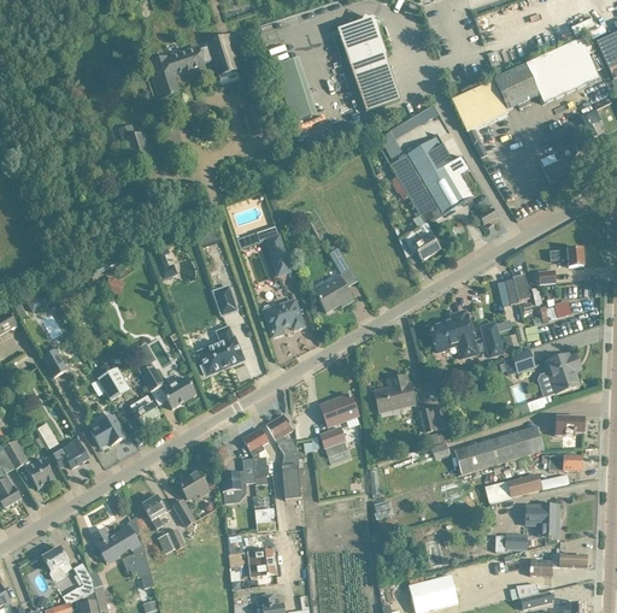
[(375,27),(365,21),(336,31),(365,111),(400,99),(375,27)]
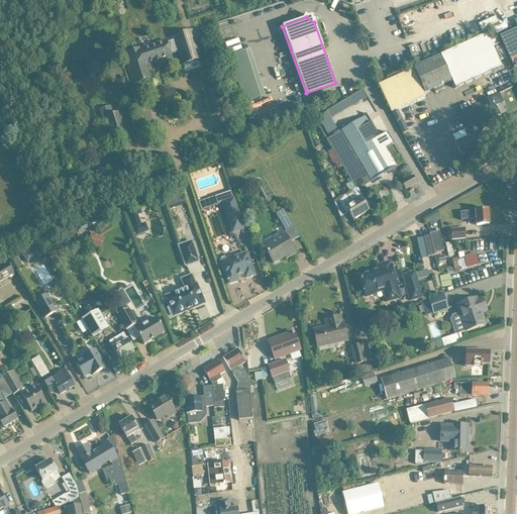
[(479,17),(475,18),(479,31),(484,29),(479,17)]
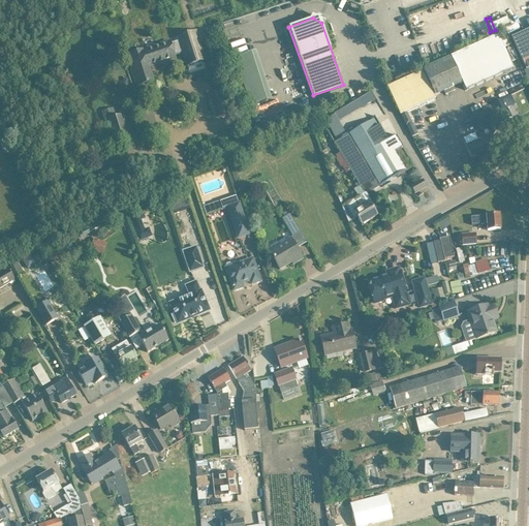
[(518,50),(526,67),(524,68),(528,79),(528,27),(511,35),(518,50)]
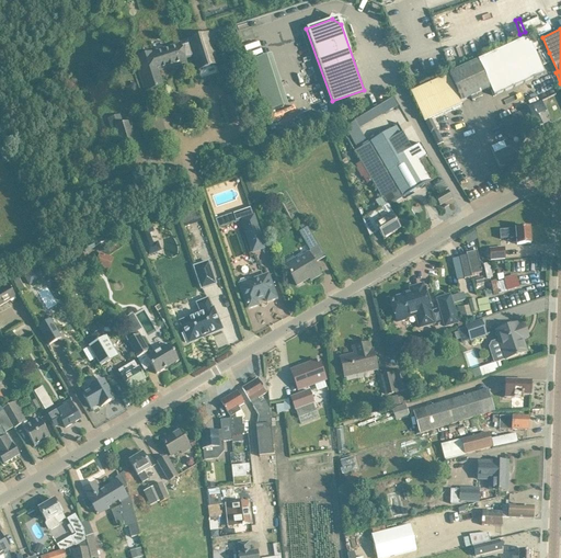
[(190,41),(194,54),(198,67),(217,60),(212,43),(218,41),(215,30),(189,37),(190,41)]
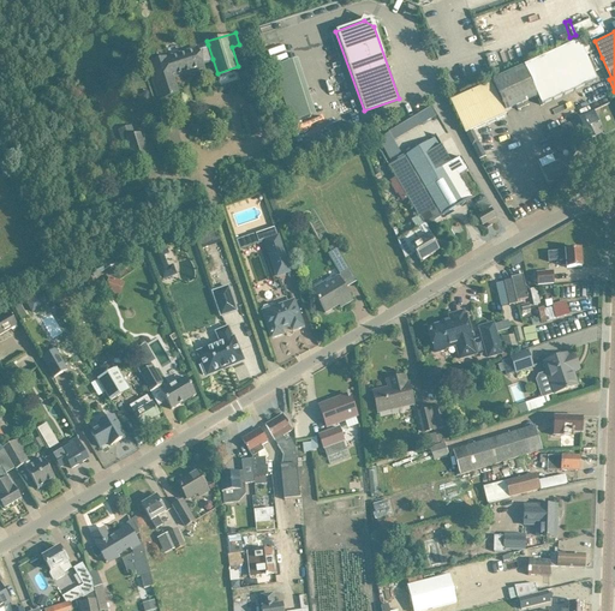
[(542,54),(493,76),(506,107),(515,103),(518,107),(529,102),(526,99),(538,93),(542,102),(597,77),(579,37),(547,52),(542,54)]
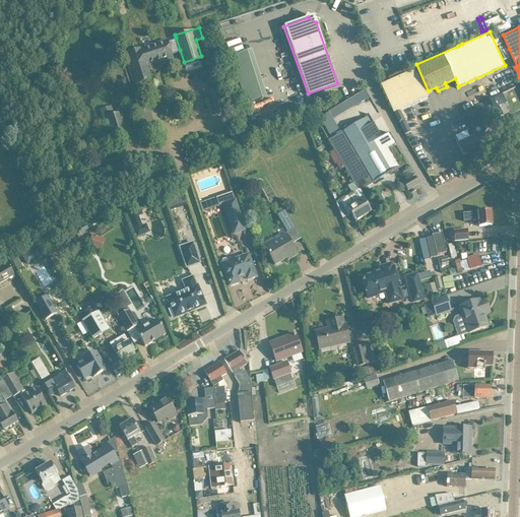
[(180,50),(176,38),(168,40),(167,39),(142,46),(127,50),(132,64),(129,65),(135,81),(150,76),(145,61),(161,56),(161,58),(173,55),(172,53),(180,50)]
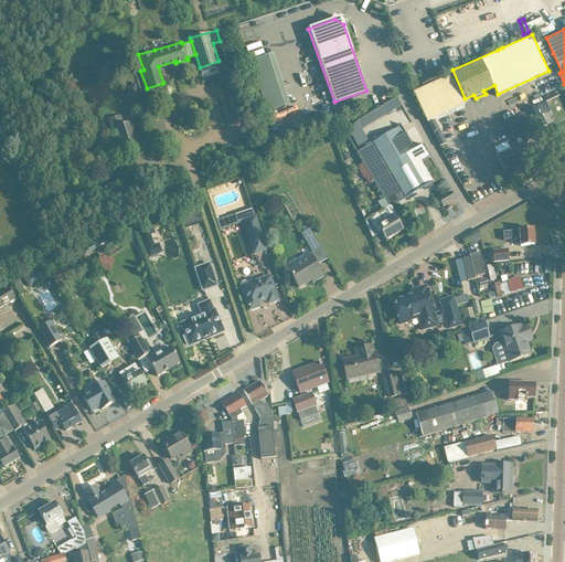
[(262,54),(274,107),(296,102),(283,50),(262,54)]
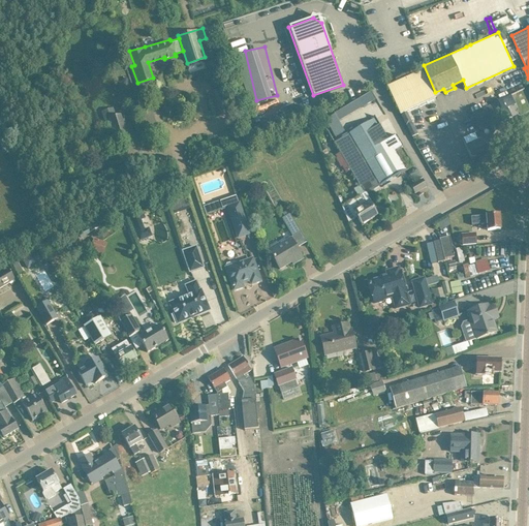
[(423,67),(386,84),(400,113),(401,113),(405,123),(406,123),(411,135),(417,132),(412,120),(407,110),(435,96),(423,67)]
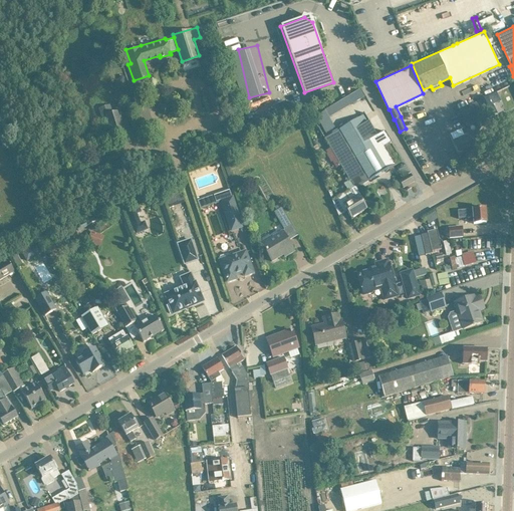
[(218,93),(215,84),(199,90),(202,96),(206,95),(212,111),(223,106),(219,95),(222,94),(221,92),(218,93)]
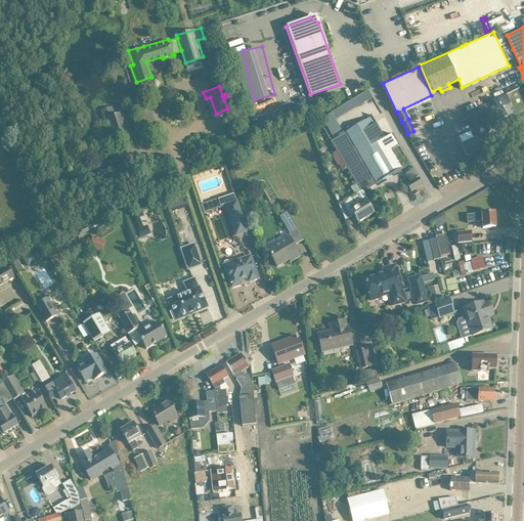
[(366,89),(355,96),(360,103),(372,96),(366,89)]
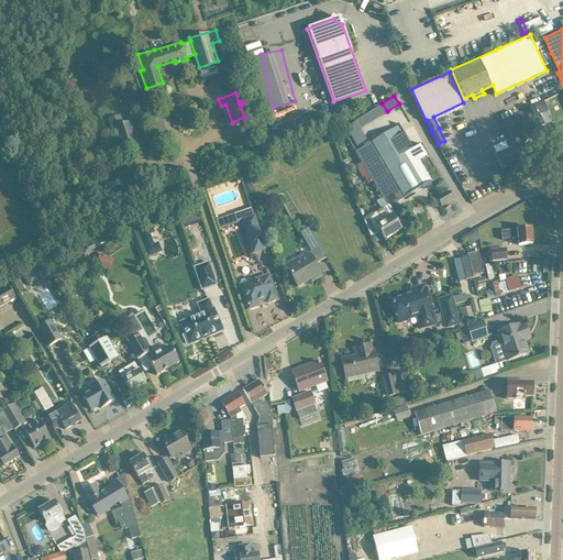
[(532,130),(536,129),(545,123),(536,102),(525,108),(522,109),(532,130)]
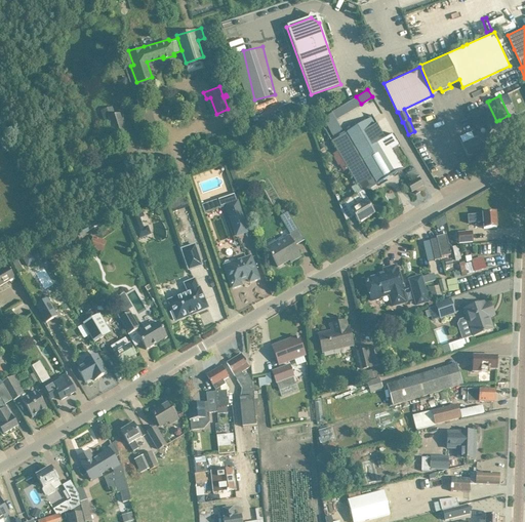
[(168,101),(159,104),(161,111),(170,108),(168,101)]
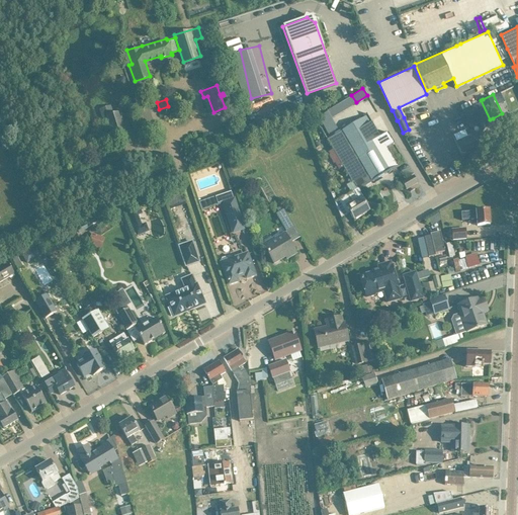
[(470,104),(463,107),(462,107),(470,125),(478,122),(476,118),(486,113),(480,100),(470,104)]
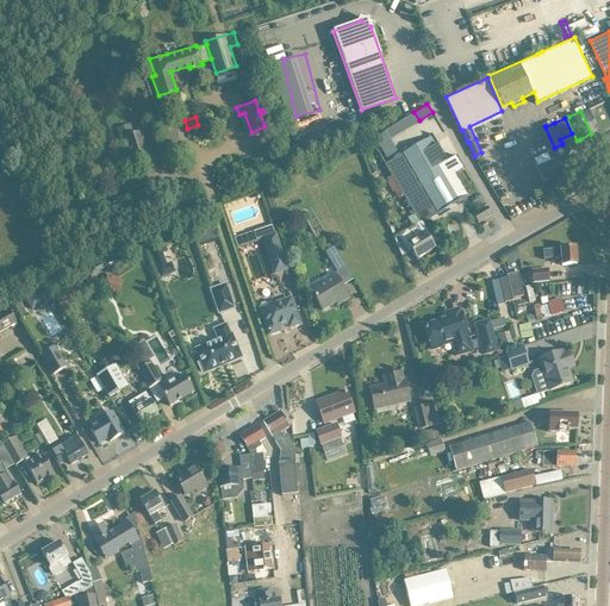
[(138,130),(134,131),(131,120),(117,125),(122,139),(129,137),(135,156),(145,152),(138,130)]
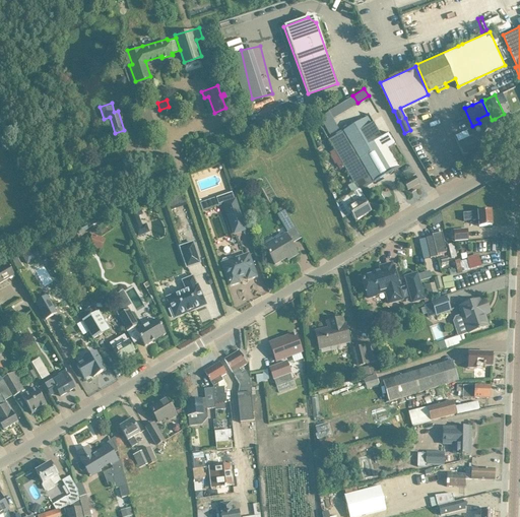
[(369,114),(328,138),(334,147),(336,150),(340,158),(341,160),(353,180),(353,181),(354,180),(359,187),(362,191),(362,190),(360,187),(399,165),(388,146),(396,141),(389,130),(381,135),(379,131),(374,121),(369,114)]
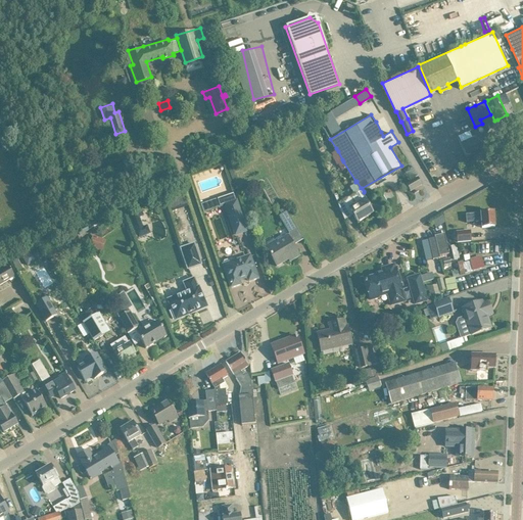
[(522,115),(509,123),(517,141),(522,137),(522,115)]
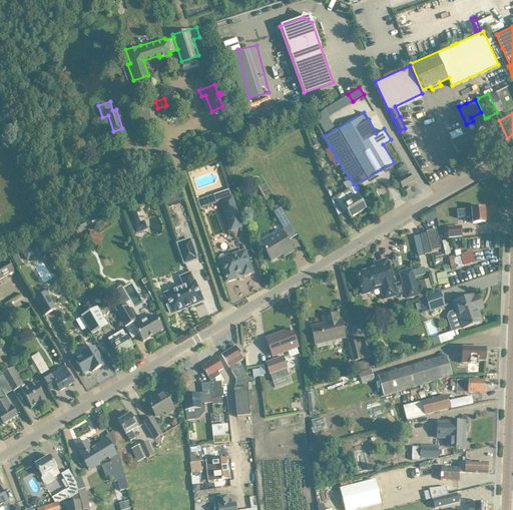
[(479,133),(477,128),(452,139),(459,153),(473,147),(472,144),(482,140),(483,142),(479,133)]
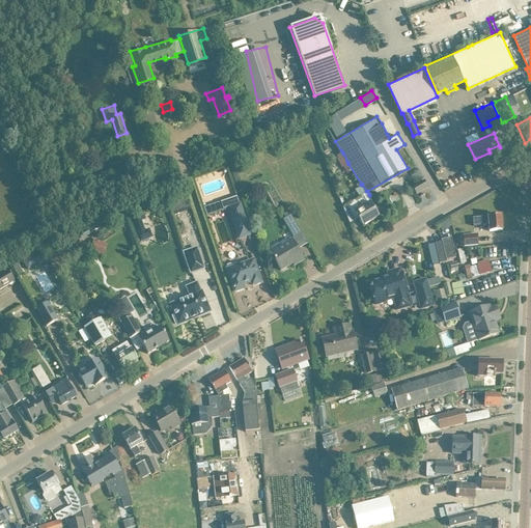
[(338,156),(336,157),(341,166),(342,165),(347,162),(343,154),(341,150),(336,154),(338,156)]
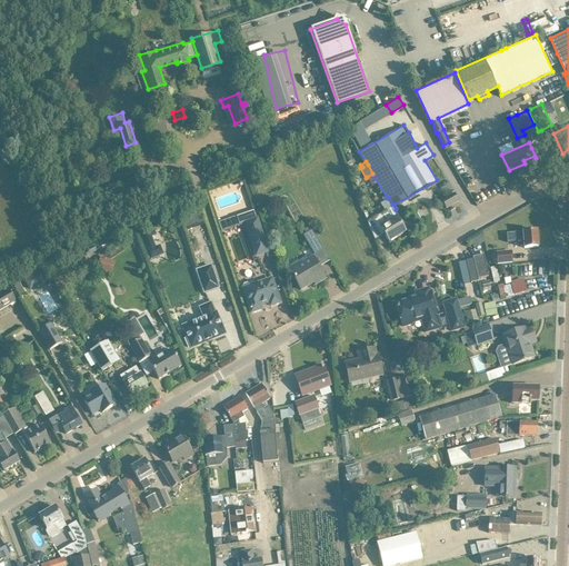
[(459,198),(455,190),(441,198),(446,206),(459,198)]
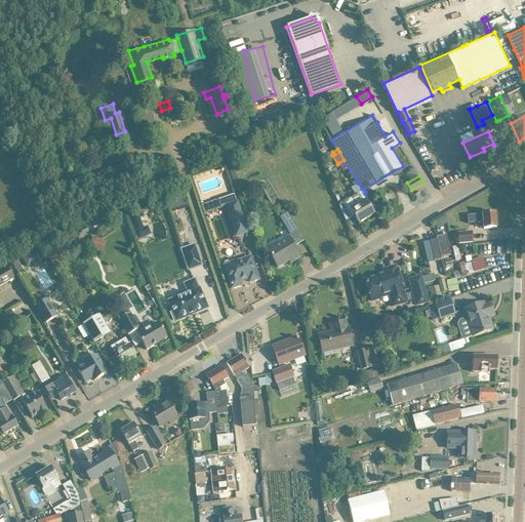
[(356,193),(339,202),(346,218),(355,213),(359,221),(374,211),(368,202),(366,198),(365,192),(365,193),(362,189),(356,193)]
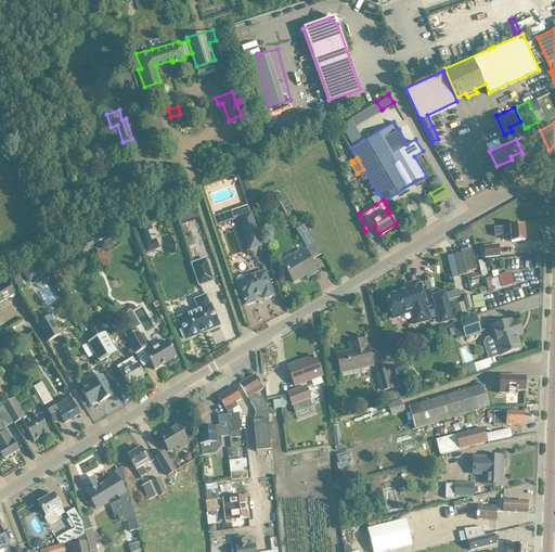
[(247,203),(230,208),(233,216),(239,214),(249,246),(261,242),(249,209),(247,203)]
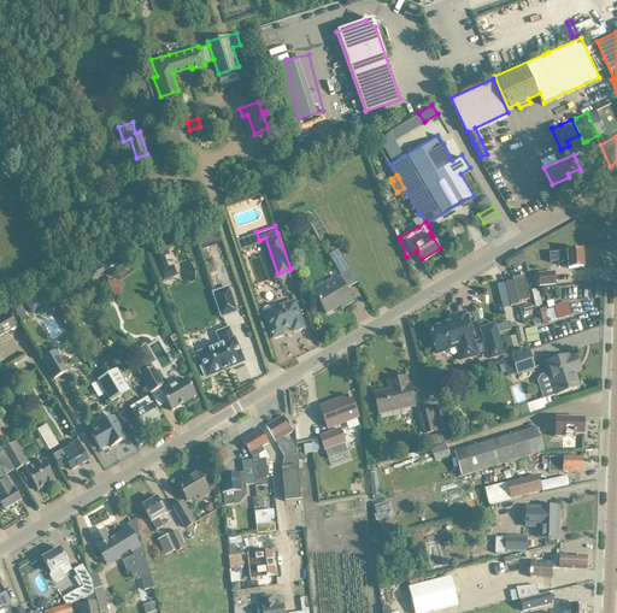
[(165,241),(150,246),(158,266),(168,263),(164,252),(169,251),(165,241)]
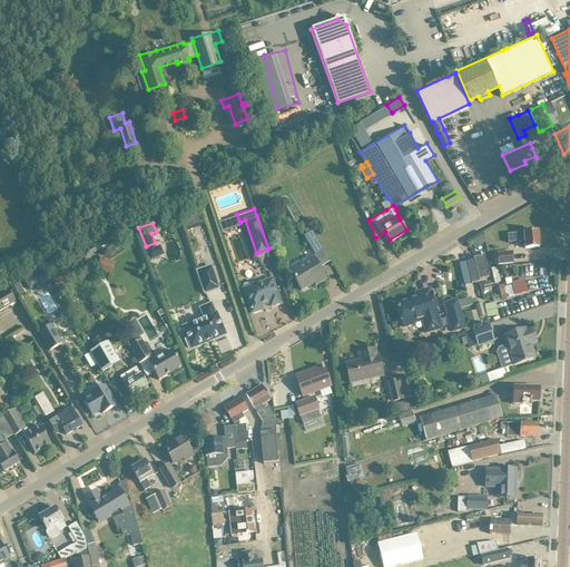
[(304,233),(315,253),(313,254),(313,255),(302,262),(303,264),(292,271),(302,287),(314,280),(315,282),(326,275),(317,262),(328,255),(330,258),(331,258),(312,228),(304,233)]
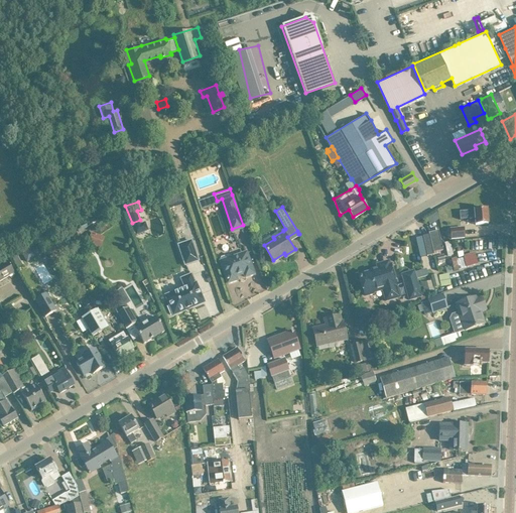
[(460,217),(475,216),(476,223),(488,221),(487,207),(460,209),(460,217)]
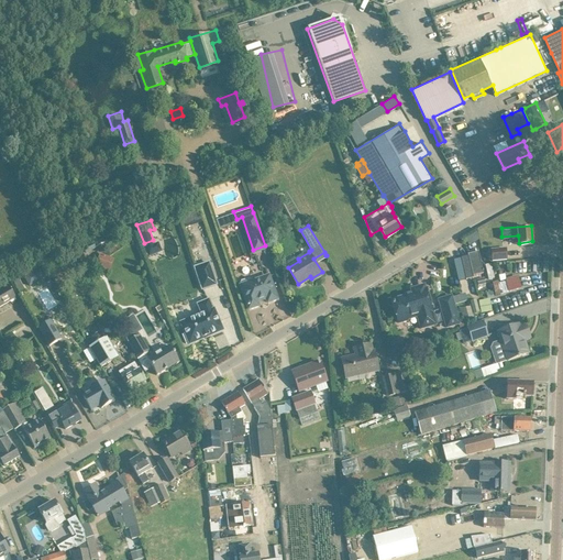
[(476,228),(465,235),(468,242),(478,237),(477,230),(476,228)]
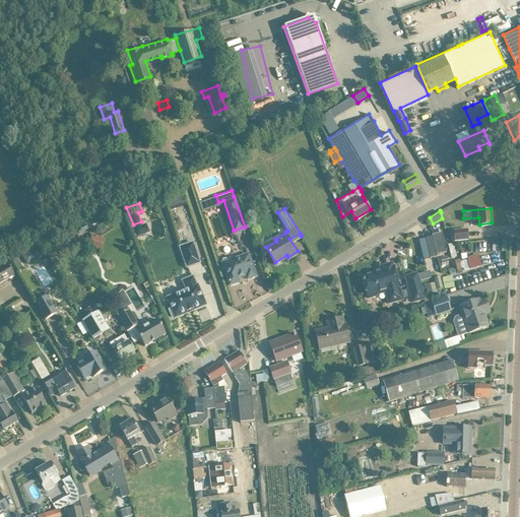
[(219,214),(223,228),(230,225),(225,212),(219,214)]
